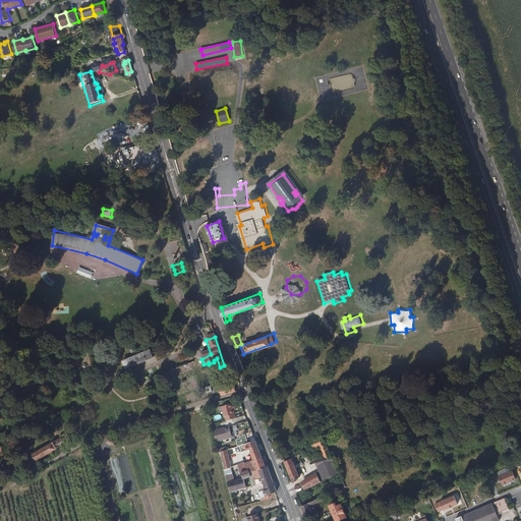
[(276,360),(273,350),(261,354),(263,359),(250,365),(251,369),(276,360)]
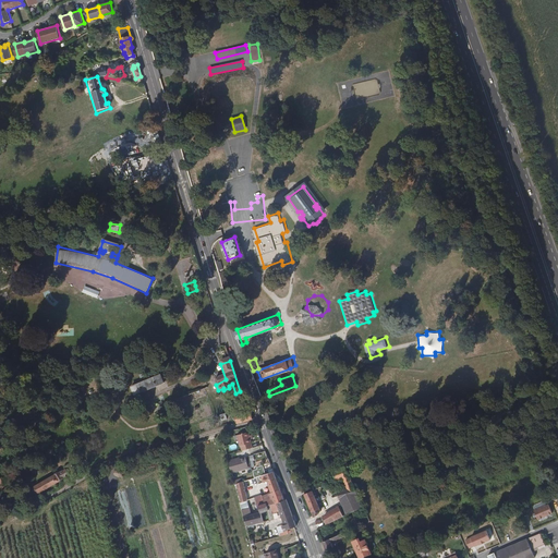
[(161,389),(158,381),(132,391),(135,399),(161,389)]
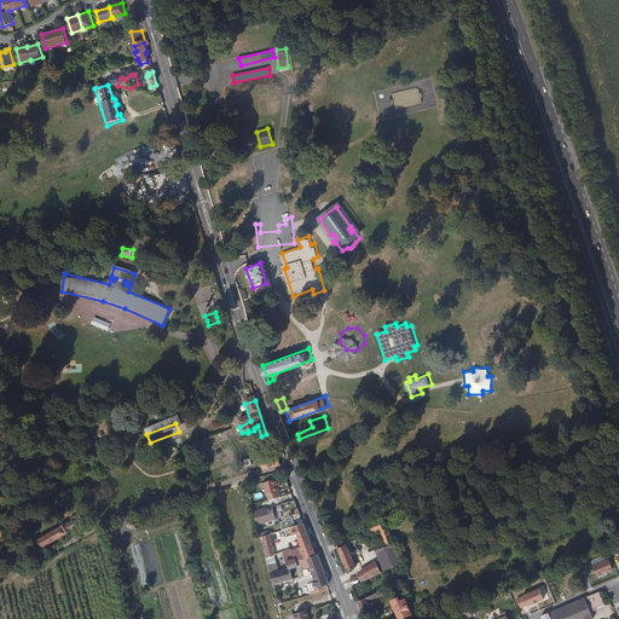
[(198,449),(232,438),(231,434),(197,445),(198,449)]
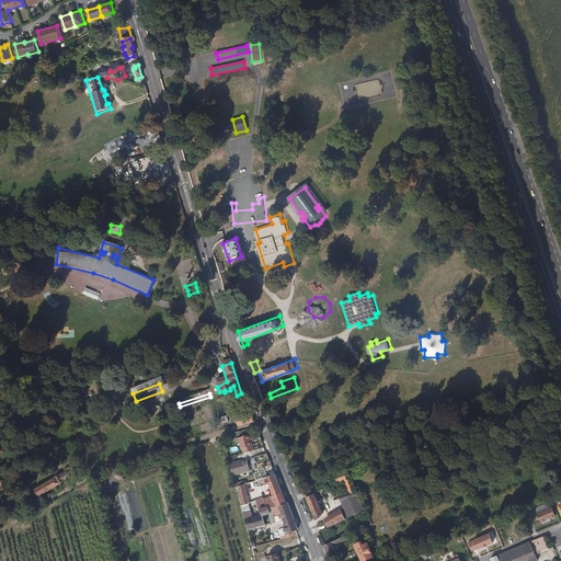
[(245,404),(242,396),(237,398),(240,407),(242,407),(245,404)]
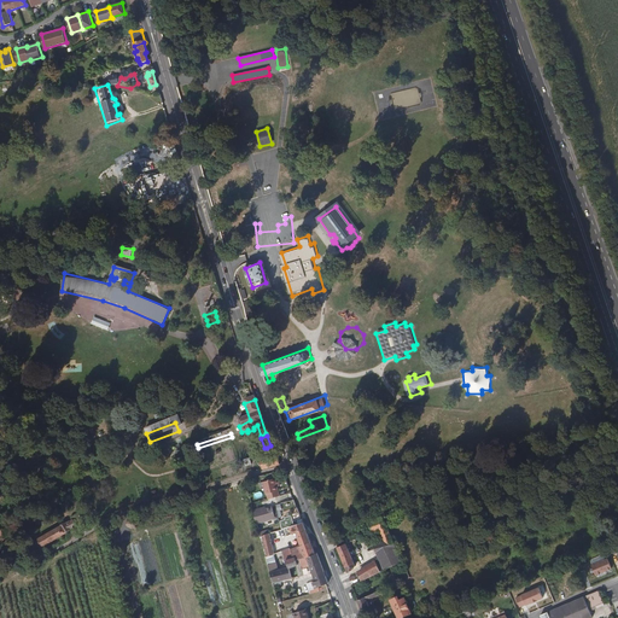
[(251,452),(257,467),(260,474),(279,468),(275,459),(260,464),(256,450),(251,452)]
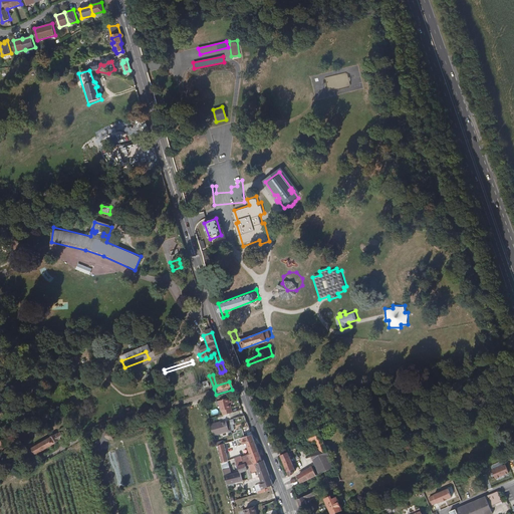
[(208,390),(205,382),(198,386),(200,393),(208,390)]
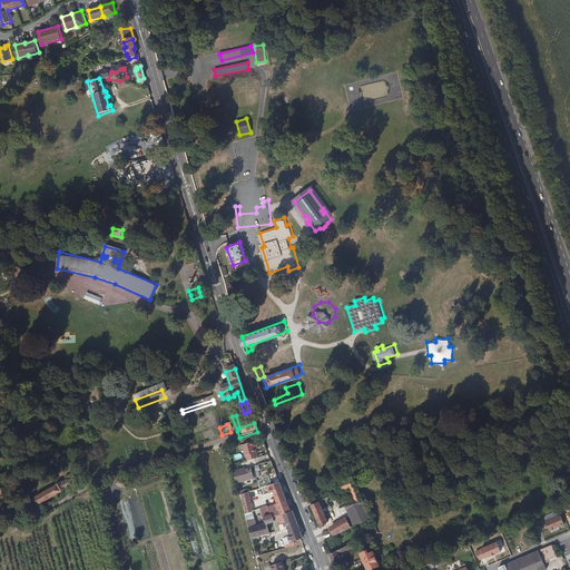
[(257,453),(254,441),(242,444),(243,448),(244,457),(246,455),(246,460),(256,457),(255,453),(257,453)]
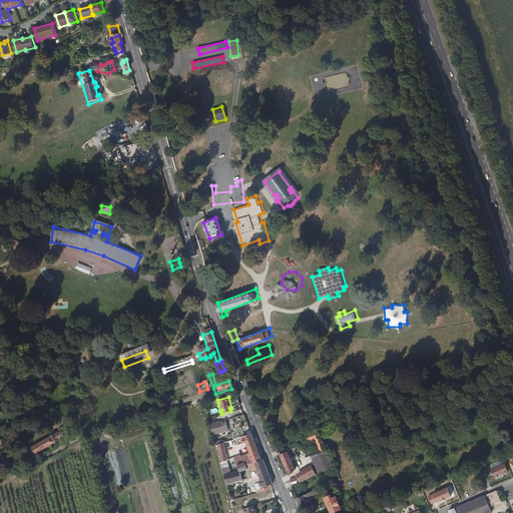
[(227,433),(224,424),(217,426),(216,424),(208,427),(211,439),(227,433)]
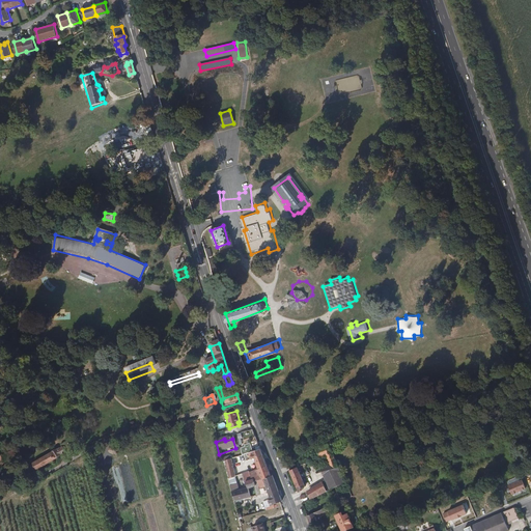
[(61,464),(72,457),(64,443),(58,446),(60,450),(34,464),(29,467),(33,473),(59,459),(61,464)]
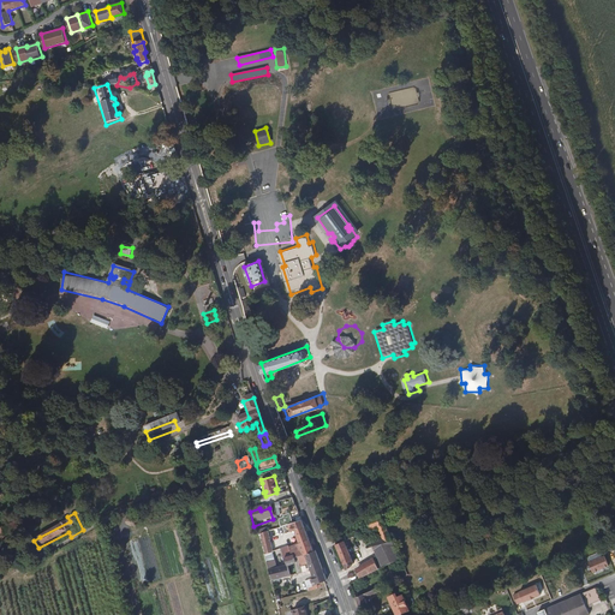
[(394,541),(388,526),(383,519),(370,525),(374,532),(378,530),(384,543),(394,541)]
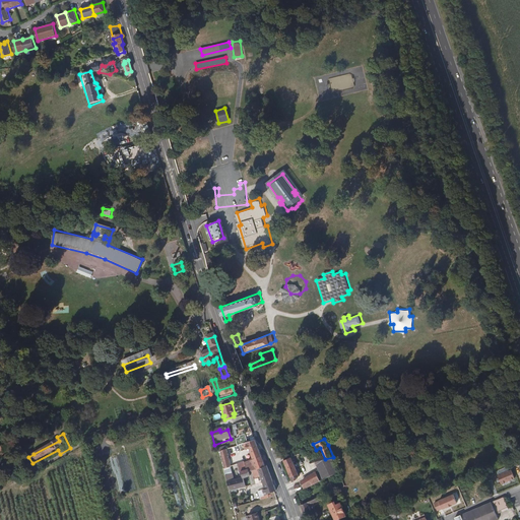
[(254,446),(252,441),(245,443),(237,446),(238,448),(243,447),(243,448),(247,447),(247,449),(254,446)]
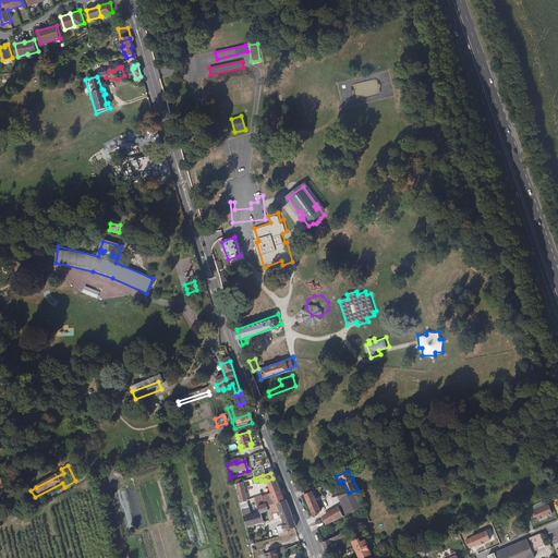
[(5,489),(19,484),(15,476),(2,482),(5,489)]
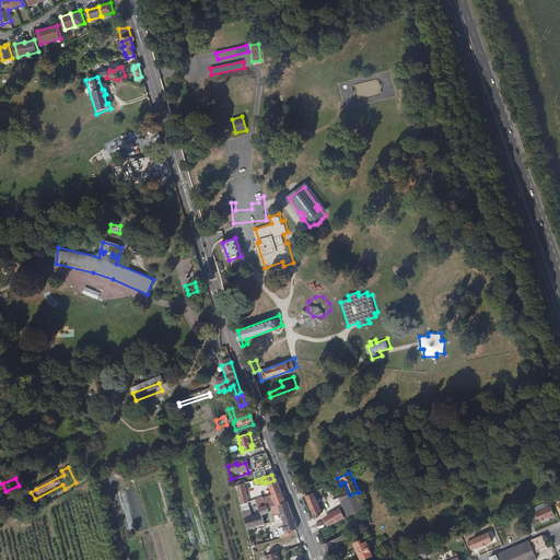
[(319,489),(315,479),(310,481),(313,491),(319,489)]
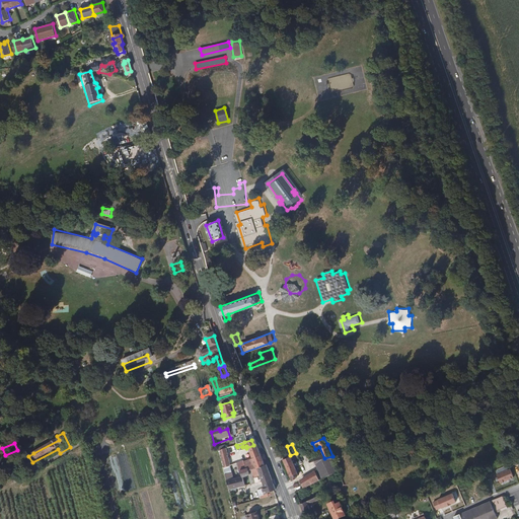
[(263,466),(253,445),(246,448),(252,463),(245,466),(246,469),(247,473),(250,471),(263,466)]
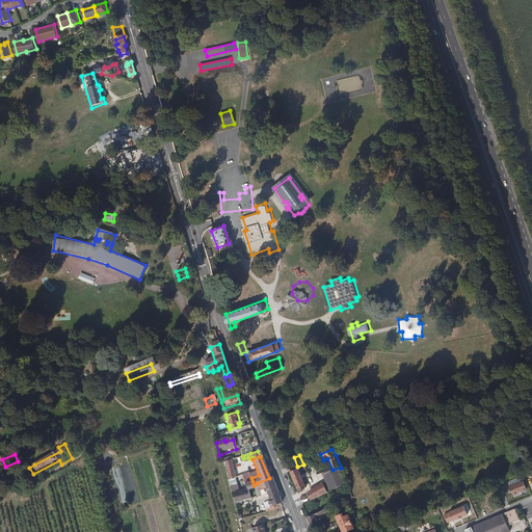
[(297,467),(294,457),(287,460),(291,470),(297,467)]
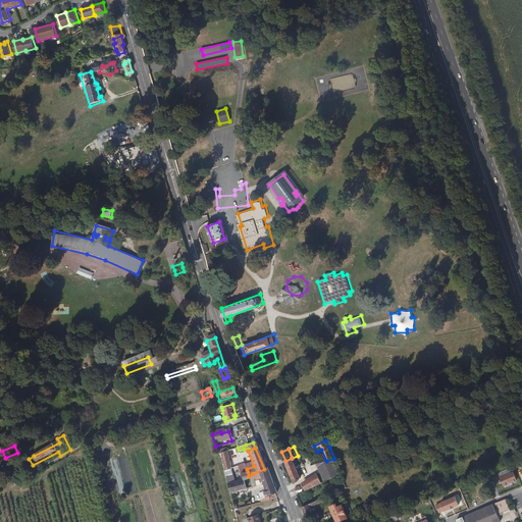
[(231,469),(227,452),(220,455),(224,471),(229,469),(231,469)]
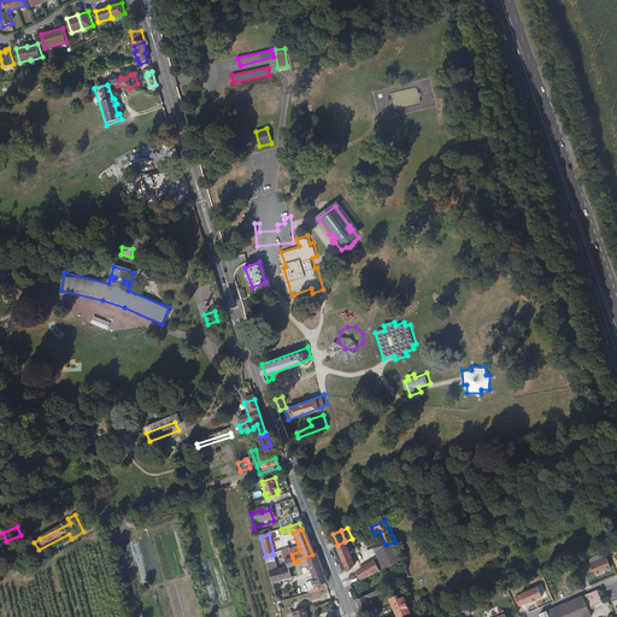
[(405,564),(395,542),(386,545),(376,547),(382,563),(378,565),(383,574),(405,564)]
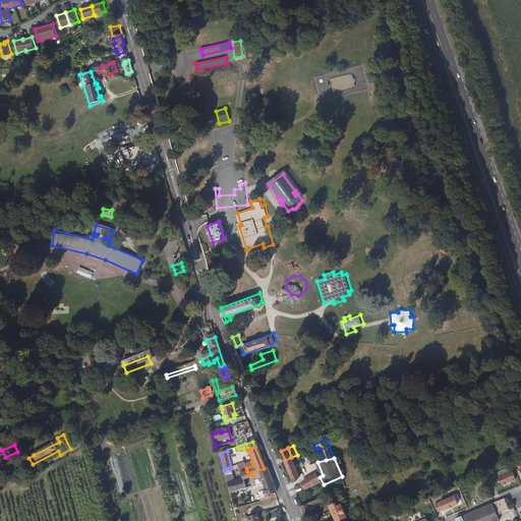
[(245,471),(243,464),(237,466),(240,474),(245,471)]
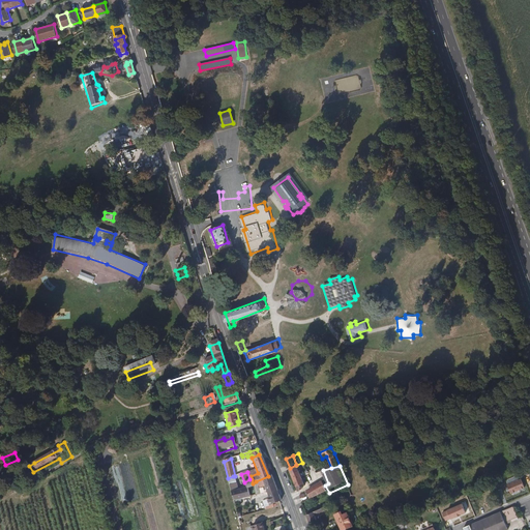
[(304,480),(301,475),(301,474),(293,477),(295,483),(304,480)]
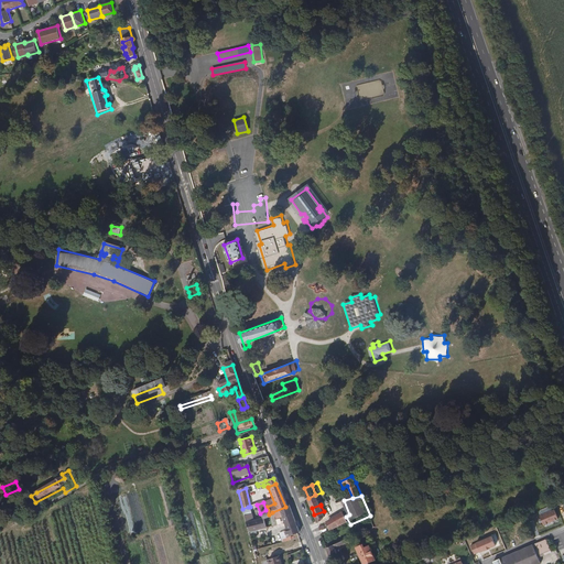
[(297,533),(288,506),(285,507),(272,512),(273,517),(280,514),(286,532),(283,533),(284,537),(288,534),(289,538),(297,533)]
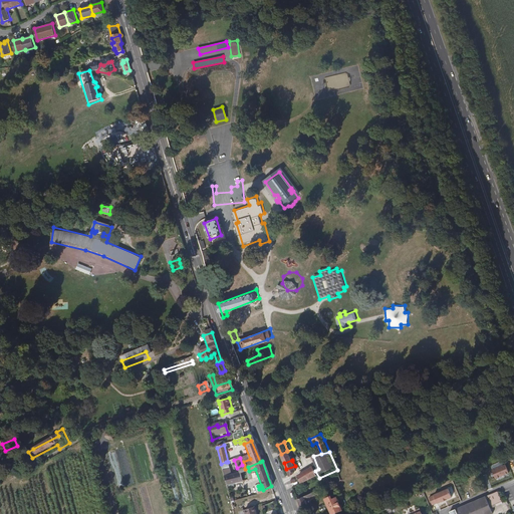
[(230,476),(226,462),(221,464),(220,464),(226,486),(241,483),(238,474),(230,476)]
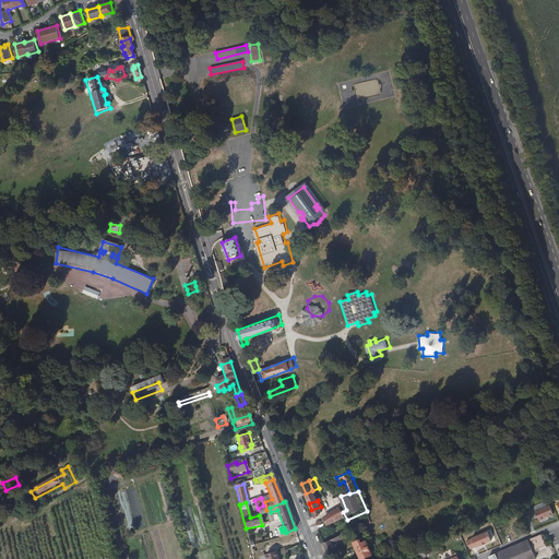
[(266,510),(265,506),(263,506),(258,509),(259,515),(262,525),(265,524),(263,515),(268,513),(269,523),(273,522),(270,513),(271,512),(270,508),(266,510)]
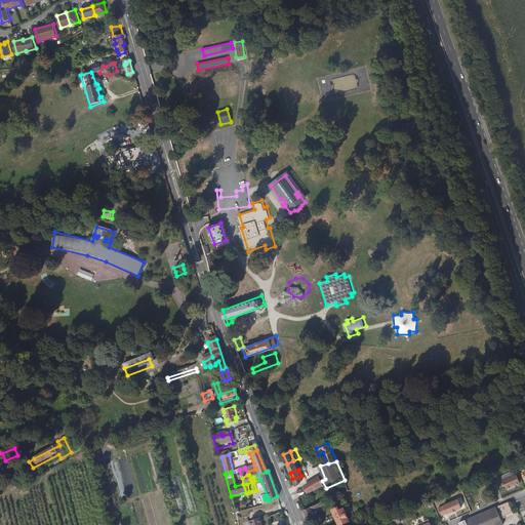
[(520,485),(516,476),(502,482),(507,490),(520,485)]
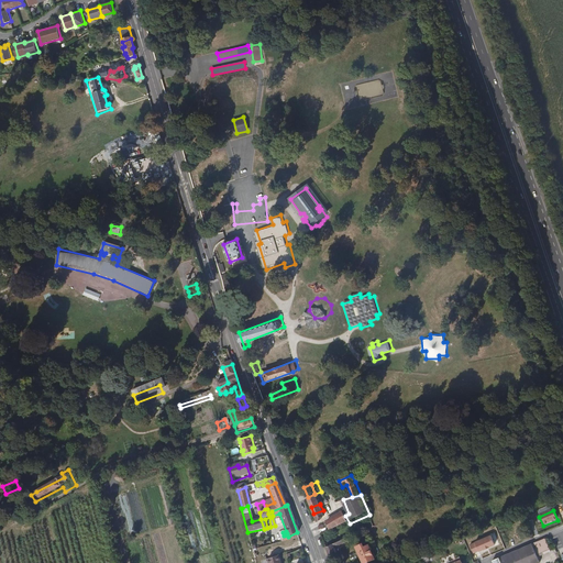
[(323,521),(327,519),(324,516),(316,519),(318,525),(323,521)]
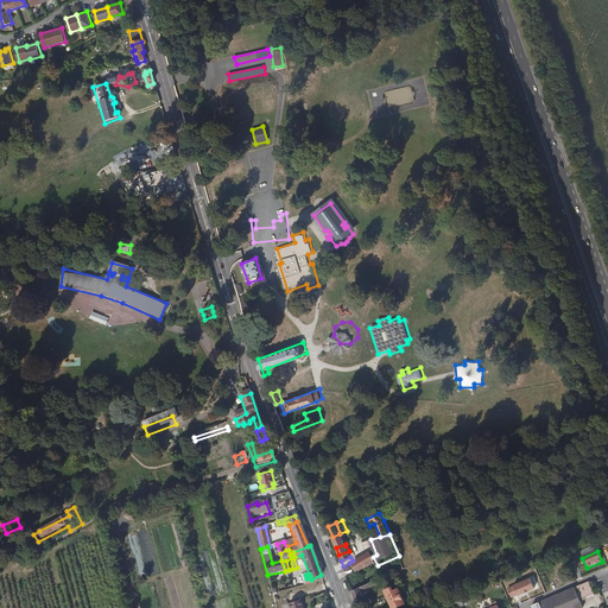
[(356,575),(378,565),(373,557),(363,562),(353,568),(356,575)]
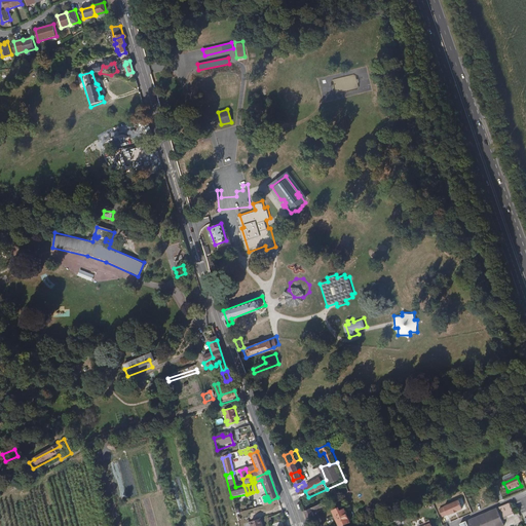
[(457,500),(443,506),(444,506),(447,515),(447,516),(461,510),(457,500)]
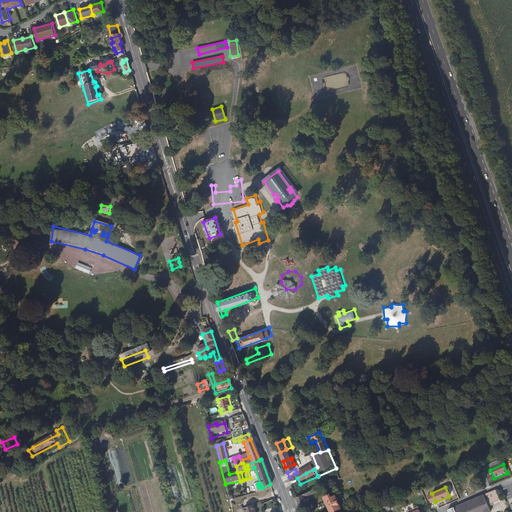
[(308,494),(305,488),(295,493),(297,499),(308,494)]
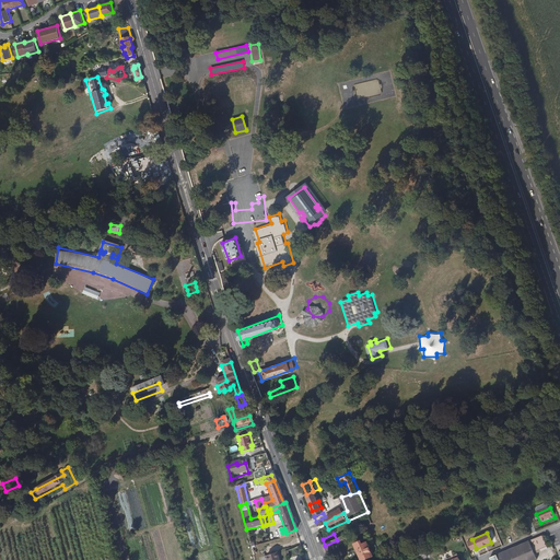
[(336,546),(349,539),(348,536),(337,540),(325,546),(328,556),(336,552),(333,546),(336,546)]
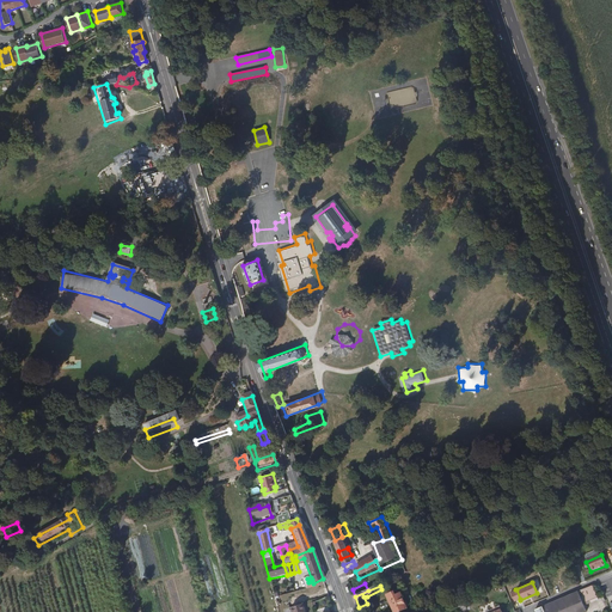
[(533,611),(588,611),(604,606),(594,586),(533,611)]
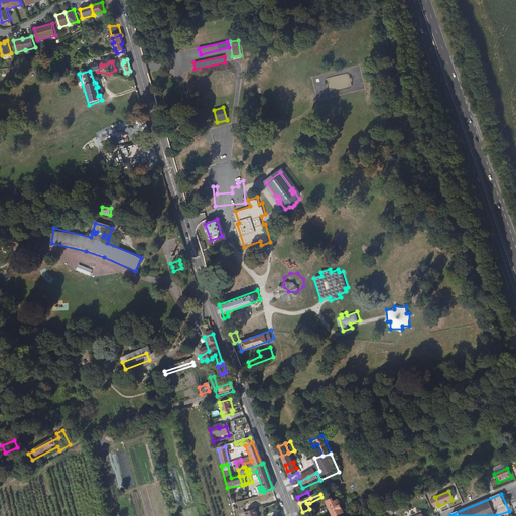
[(438,505),(435,497),(430,499),(433,507),(438,505)]
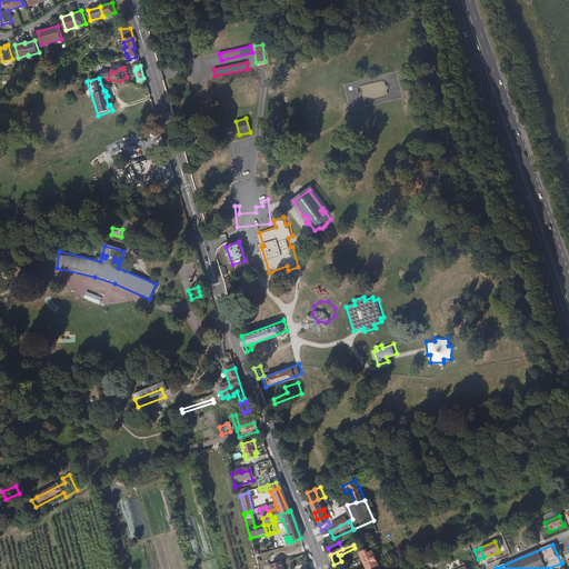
[(372,568),(379,566),(372,550),(367,553),(366,551),(360,553),(367,568),(372,568)]
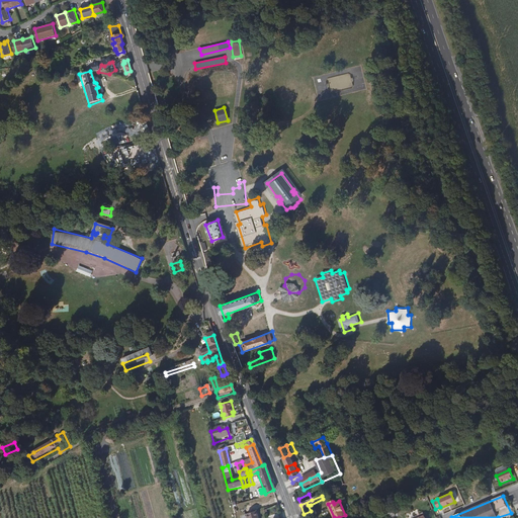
[(384,511),(387,517),(395,515),(392,508),(384,511)]
